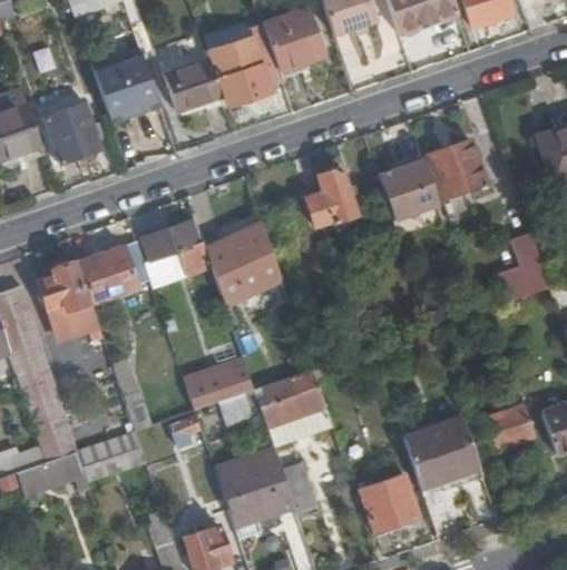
[(370,0),(322,0),(334,35),(377,19),(370,0)]
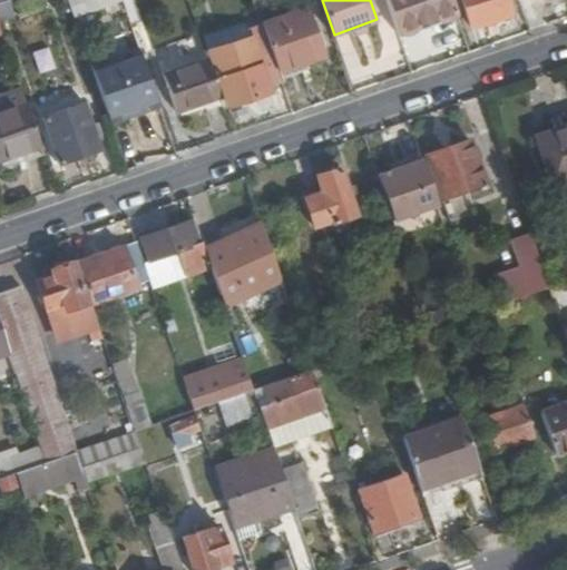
[(387,0),(399,32),(457,12),(452,0),(387,0)]
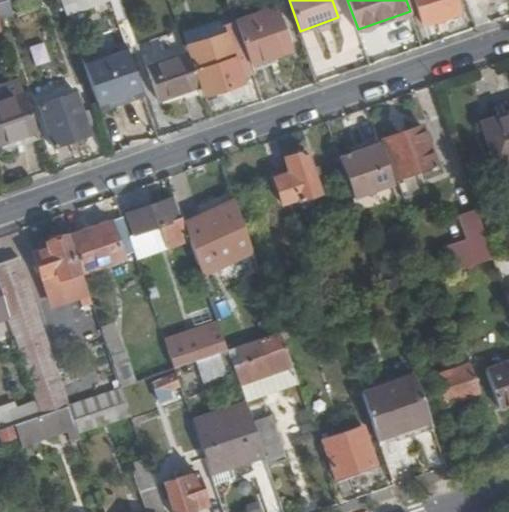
[(415,0),(423,23),(458,12),(454,0),(415,0)]
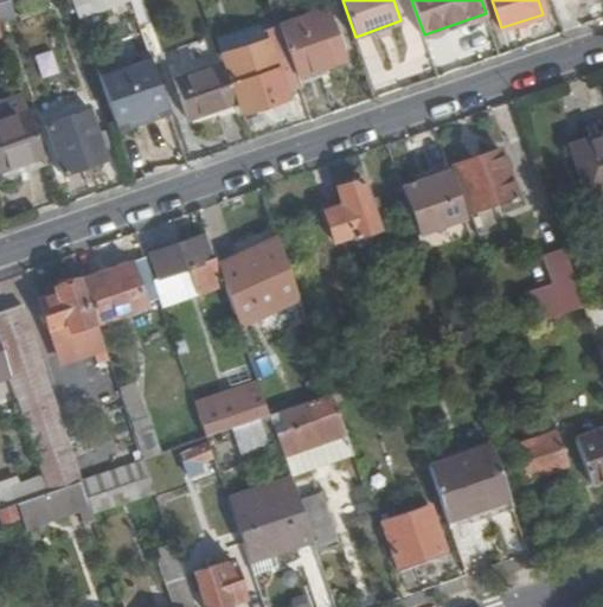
[(281,26),(297,76),(342,61),(326,10),(280,24),(281,26)]
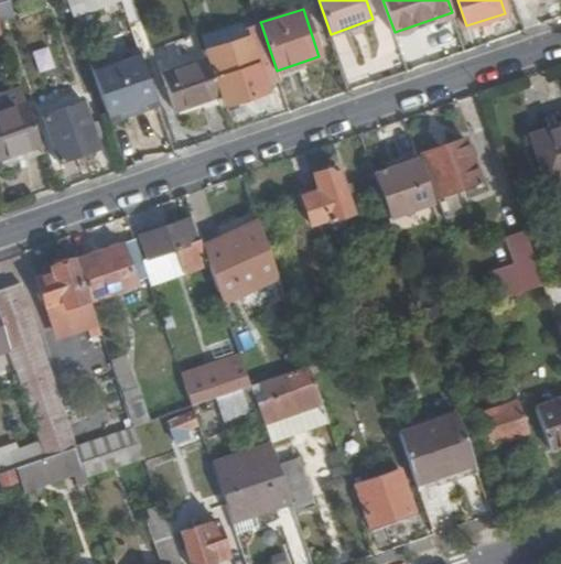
[(206,54),(219,95),(224,106),(268,91),(266,86),(280,82),(277,71),(261,24),(246,29),(249,39),(206,54)]
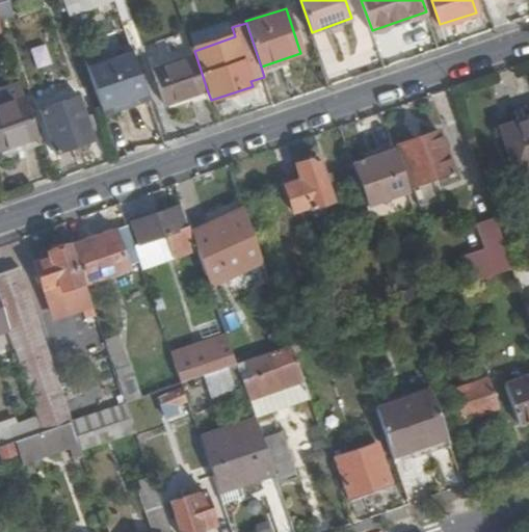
[(151,62),(164,104),(207,89),(194,51),(193,49),(151,62)]
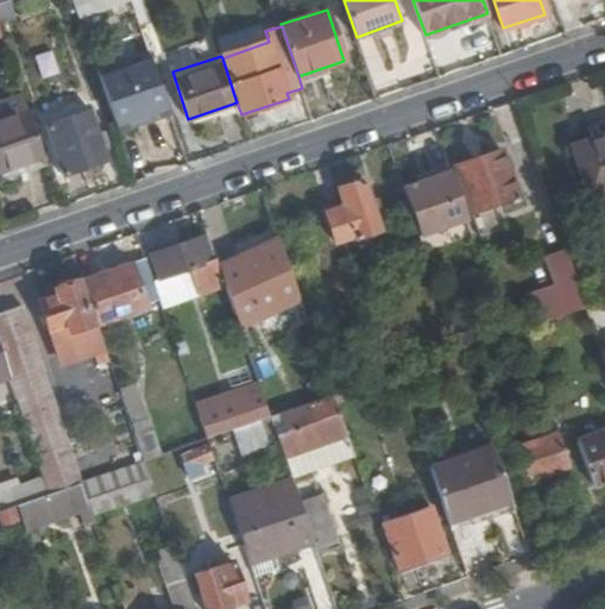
[(152,57),(102,74),(120,125),(153,113),(155,119),(171,113),(152,57)]
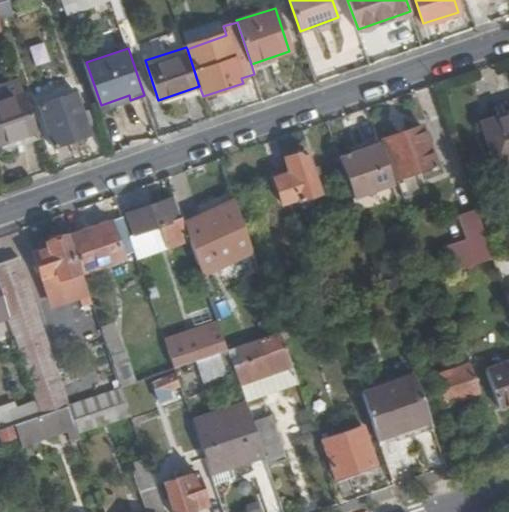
[(0,99),(0,144),(23,137),(38,132),(25,91),(0,99)]
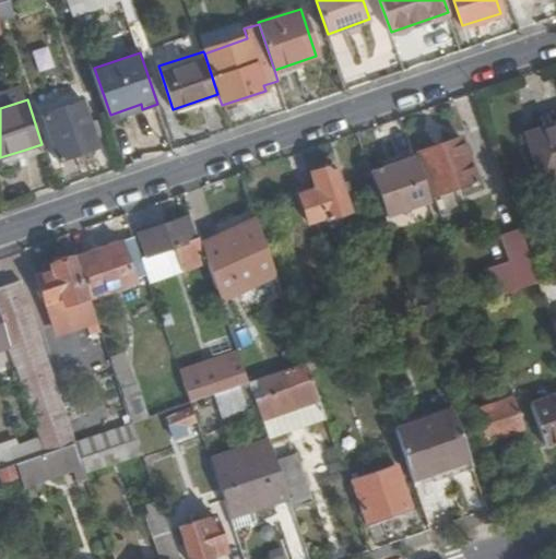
[(44,117),(58,161),(98,147),(83,103),(44,117)]
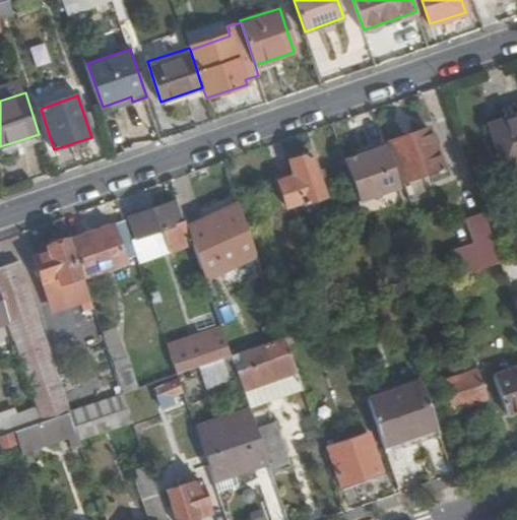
[(131,96),(103,107),(104,111),(132,102),(131,96)]
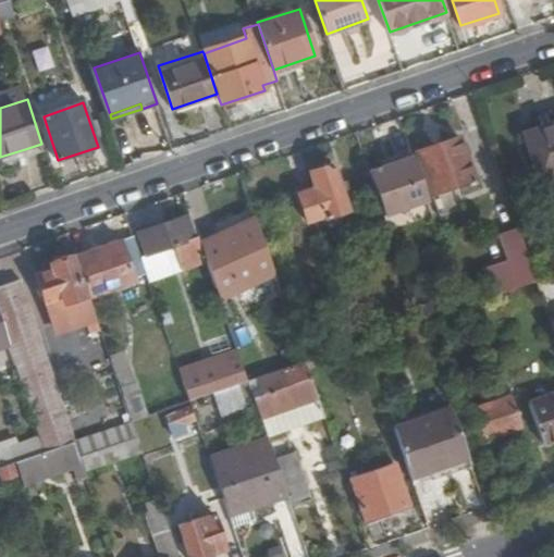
[(553,125),(529,134),(544,182),(553,177),(553,125)]
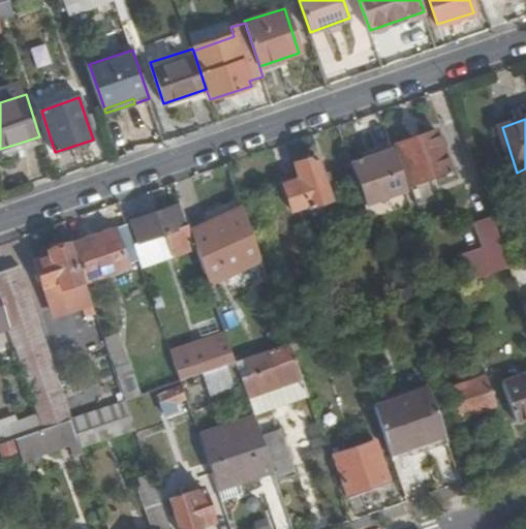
[(399,147),(411,183),(452,169),(439,133),(399,147)]
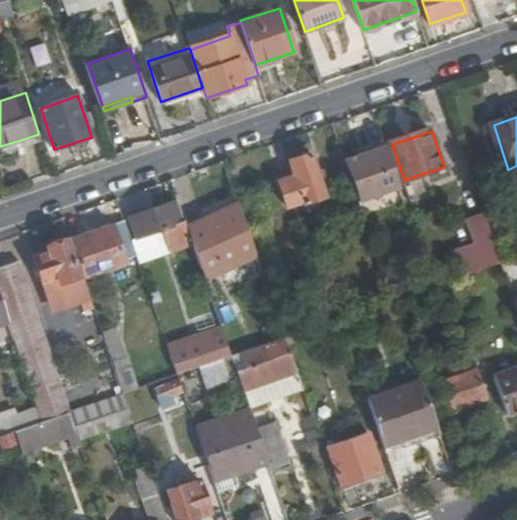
[(358,152),(343,156),(358,196),(398,182),(383,138),(356,147),(358,152)]
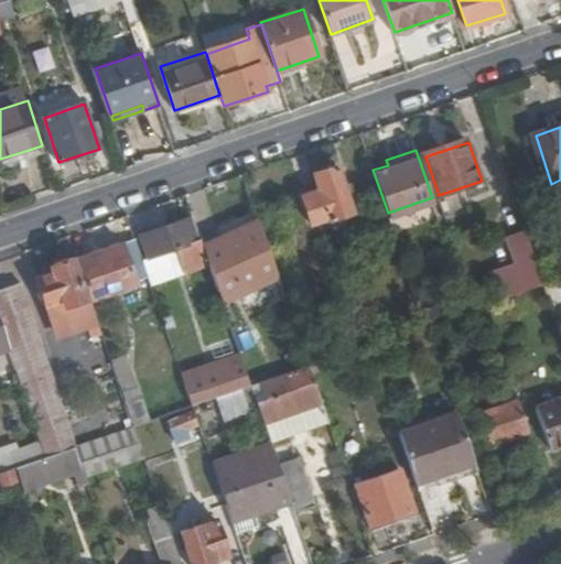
[(305,199),(313,227),(332,220),(333,223),(353,216),(338,170),(317,177),(323,193),(305,199)]
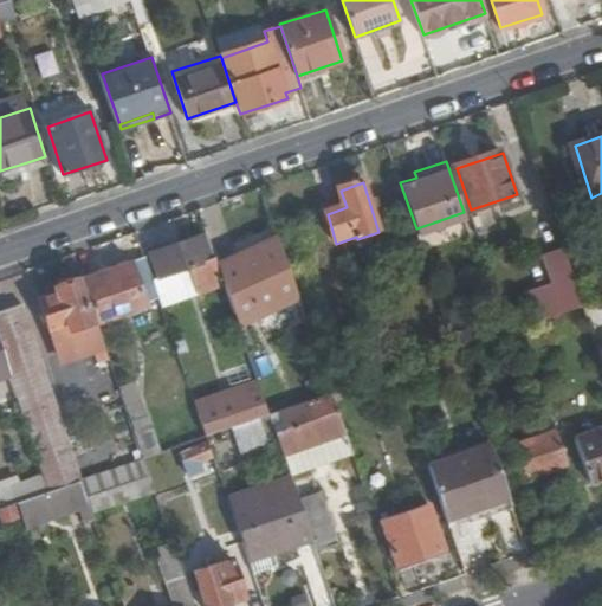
[(151,255),(160,279),(188,270),(196,296),(226,285),(219,266),(218,262),(212,263),(204,238),(151,255)]
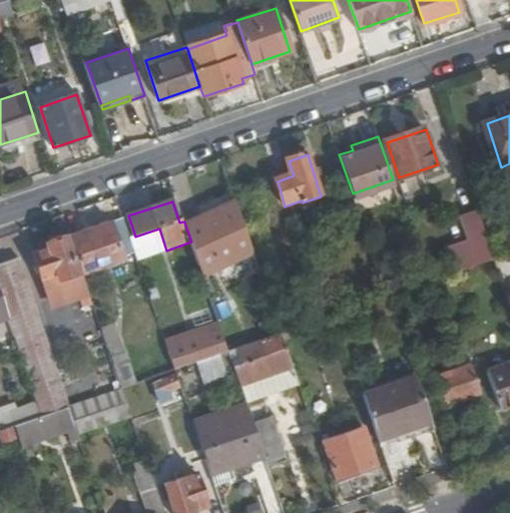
[(185,225),(191,241),(202,276),(256,258),(238,208),(185,225)]
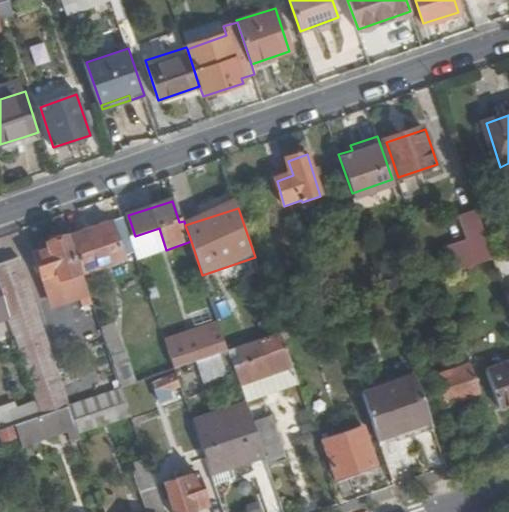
[(493,258),(477,211),(460,217),(468,241),(446,248),(454,272),(493,258)]
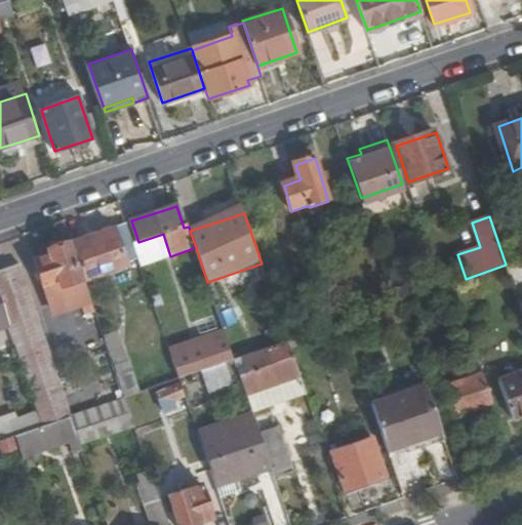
[(116,231),(125,261),(137,257),(127,227),(116,231)]
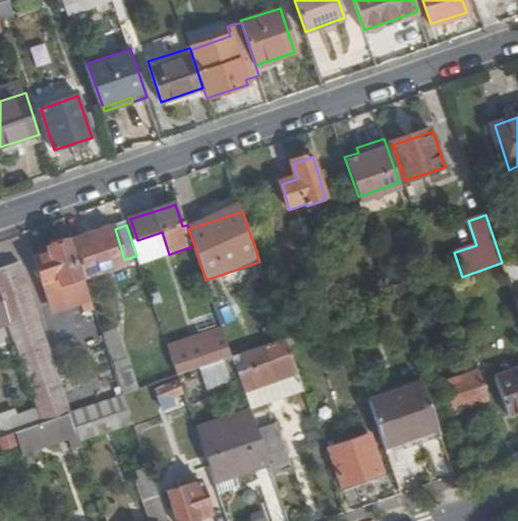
[(72,241),(84,277),(125,263),(124,259),(115,229),(114,227),(72,241)]
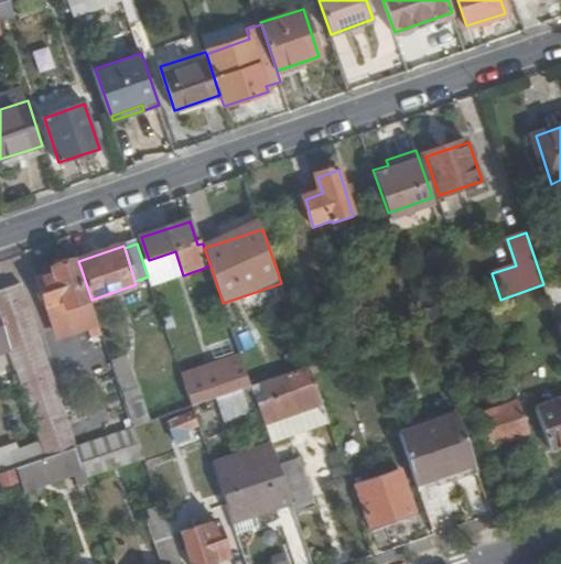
[(41,279),(60,333),(77,326),(79,333),(100,325),(92,300),(87,300),(76,263),(56,270),(57,273),(41,279)]
